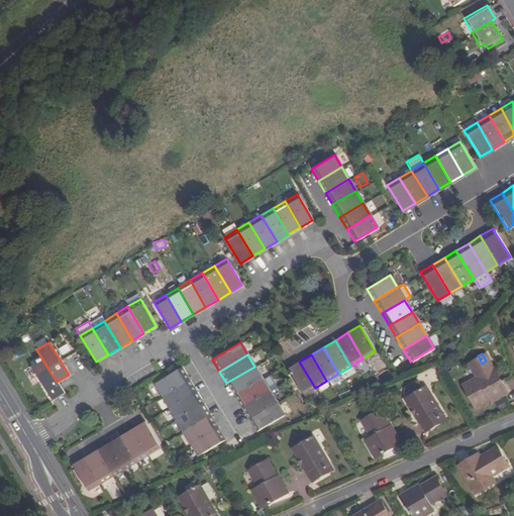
[(474,406),(488,397),(492,394),(494,396),(503,389),(497,378),(494,380),(488,371),(491,369),(486,360),(482,364),(478,355),(466,364),(474,376),(460,384),(474,406)]
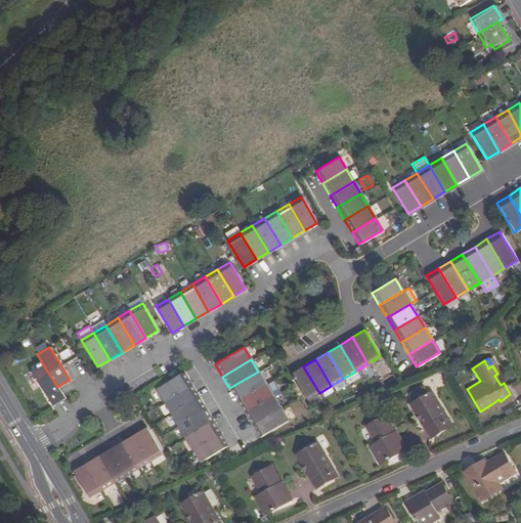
[(60,393),(57,387),(43,364),(31,372),(51,405),(58,400),(63,397),(60,393)]
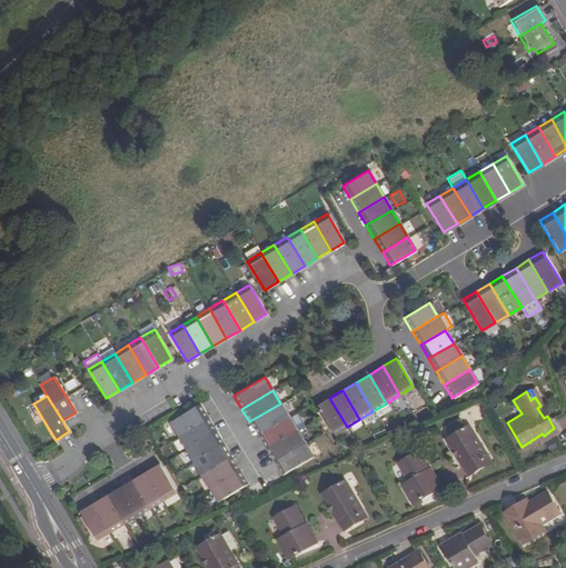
[(334,435),(347,427),(329,398),(316,406),(334,435)]
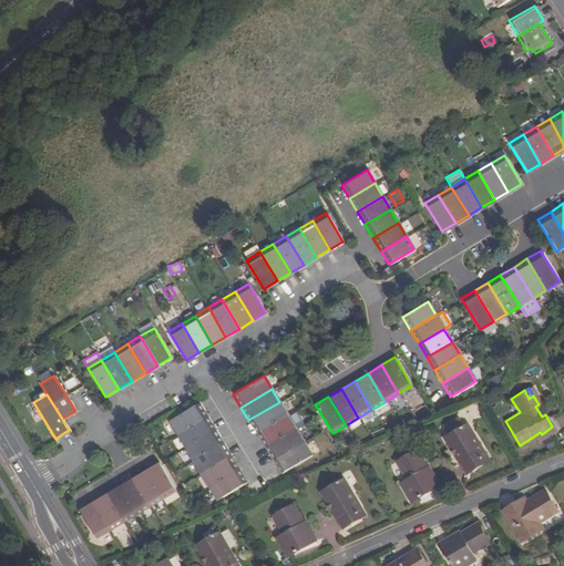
[(167,421),(175,434),(207,415),(198,402),(167,421)]
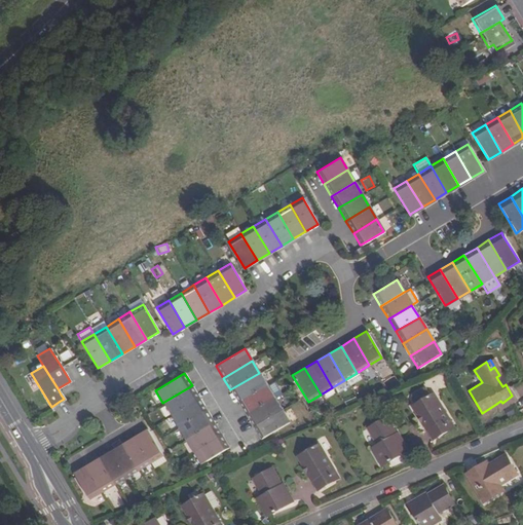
[(237,403),(266,385),(259,373),(230,389),(237,403)]
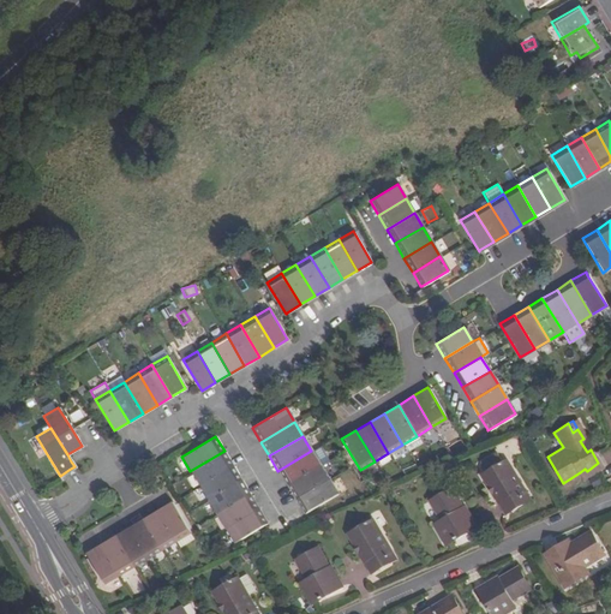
[(591,449),(583,439),(580,441),(587,452),(591,449)]
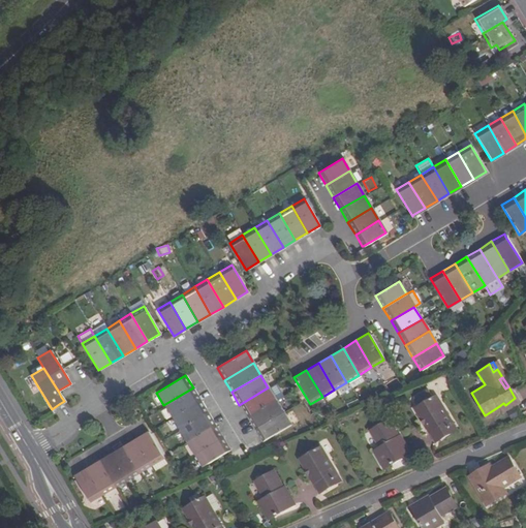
[(271,386),(276,398),(281,396),(276,384),(271,386)]
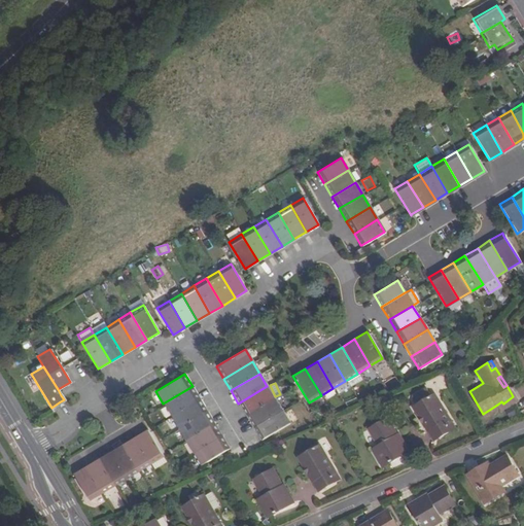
[(193,386),(163,404),(170,416),(200,398),(193,386)]
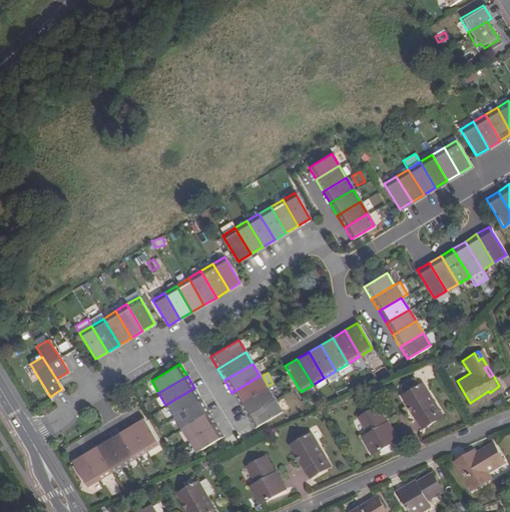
[(231,393),(238,404),(267,388),(260,376),(231,393)]
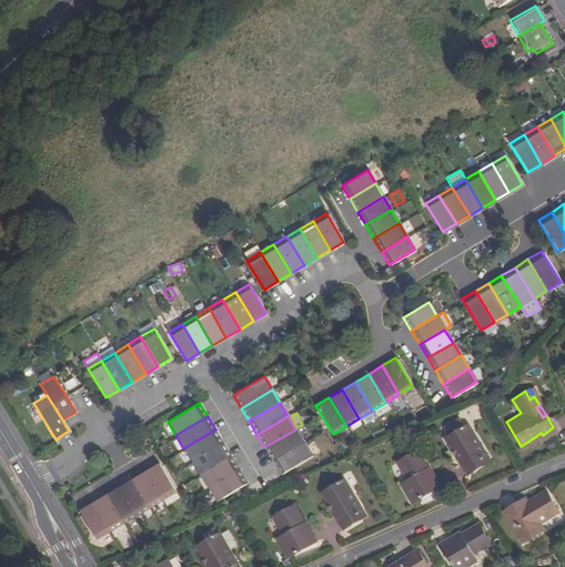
[(444,438),(466,476),(488,462),(466,424),(444,438)]
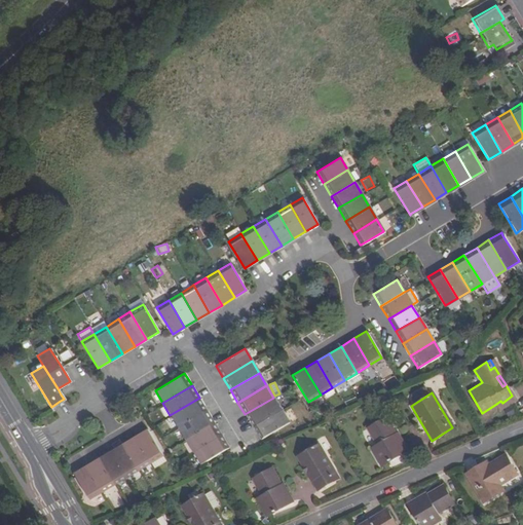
[(170,415),(177,427),(207,410),(199,398),(170,415)]
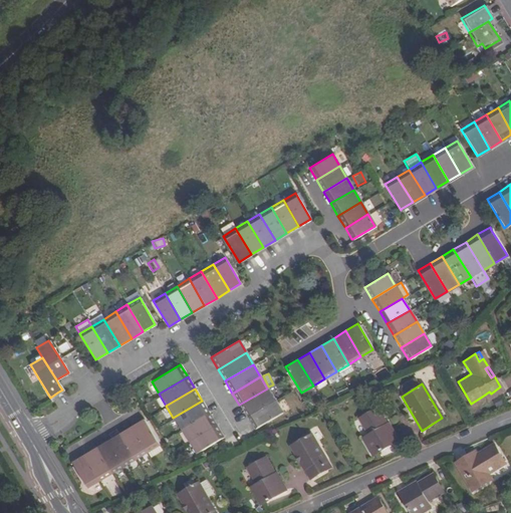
[(239,405),(246,417),(274,400),(267,389),(239,405)]
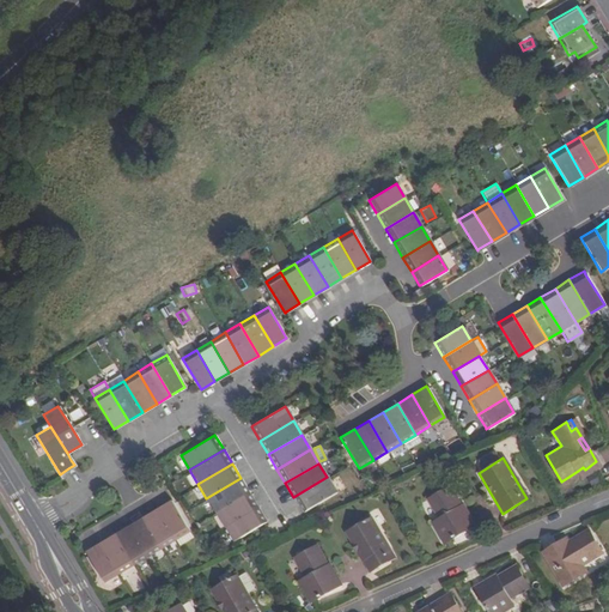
[(293,497),(302,511),(336,491),(327,477),(293,497)]
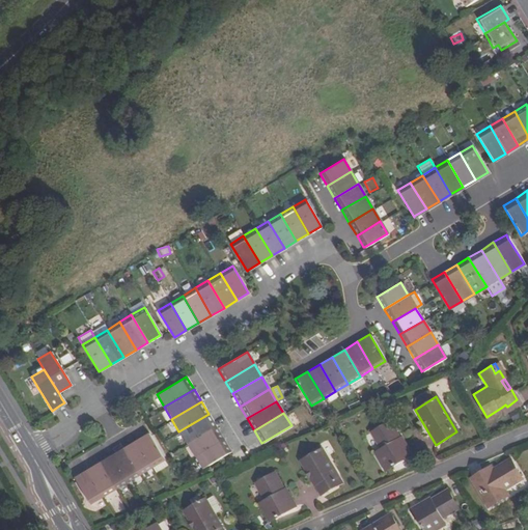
[(209,414),(178,431),(187,444),(216,426),(209,414)]
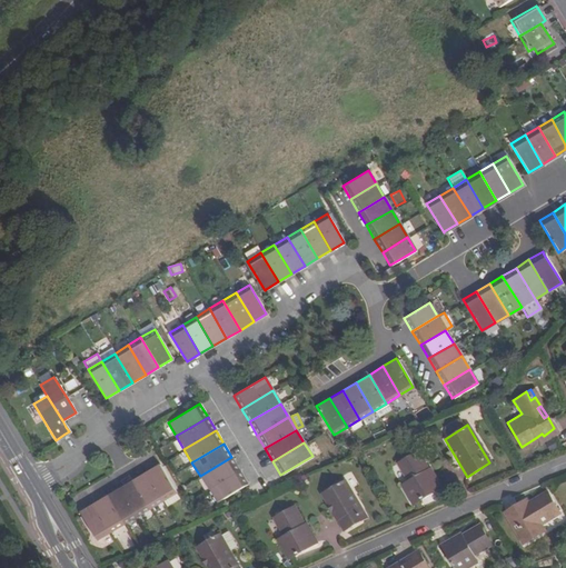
[(408,485),(400,489),(410,506),(438,489),(428,474),(424,476),(423,472),(426,470),(415,451),(395,464),(406,481),(408,485)]
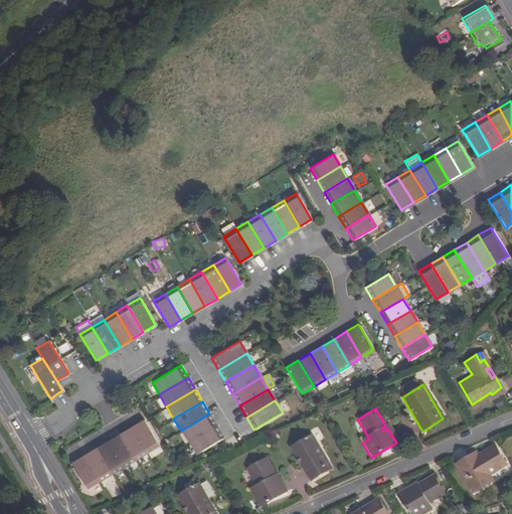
[(209,413),(181,431),(188,443),(216,425),(209,413)]
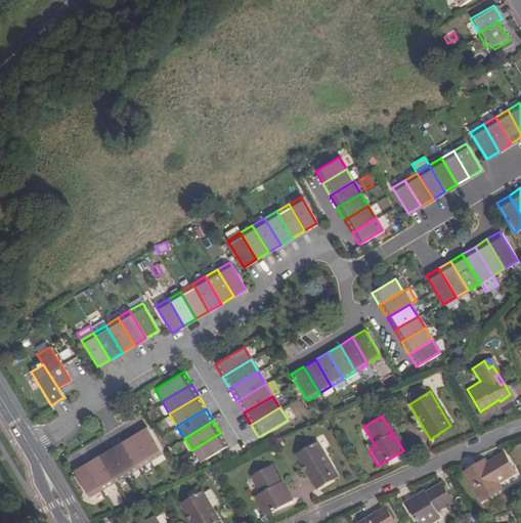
[(133,434),(149,461),(162,453),(145,426),(133,434)]
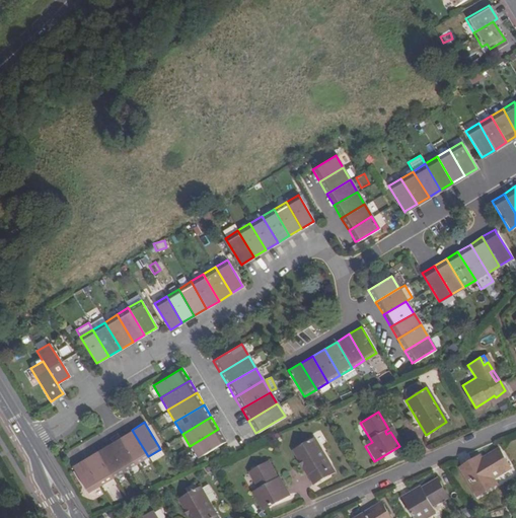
[(225,440),(218,429),(190,446),(197,458),(224,441),(225,440)]
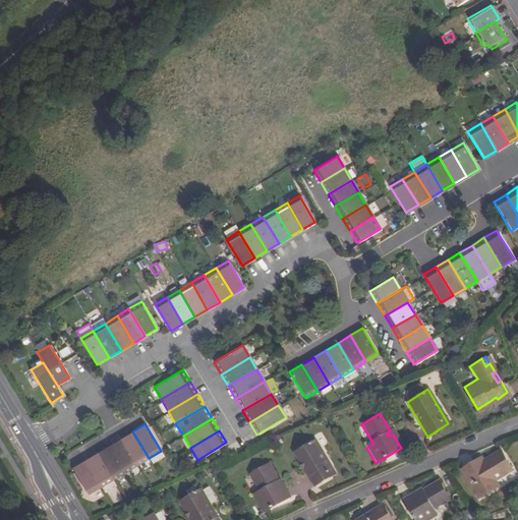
[(120,439),(136,465),(149,458),(132,431),(120,439)]
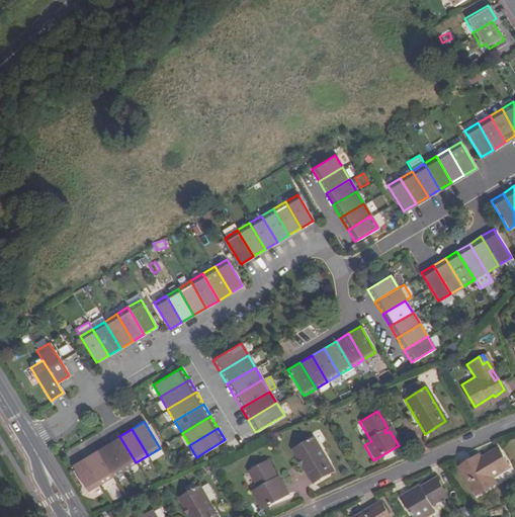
[(290,447),(311,482),(331,468),(311,435),(290,447)]
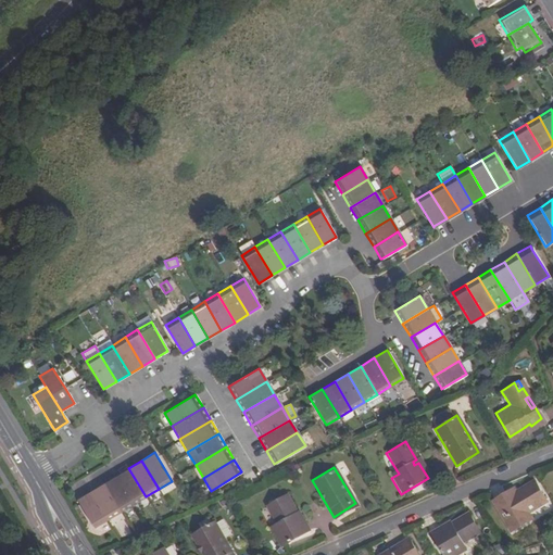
[(115,476),(133,504),(146,496),(128,468),(115,476)]
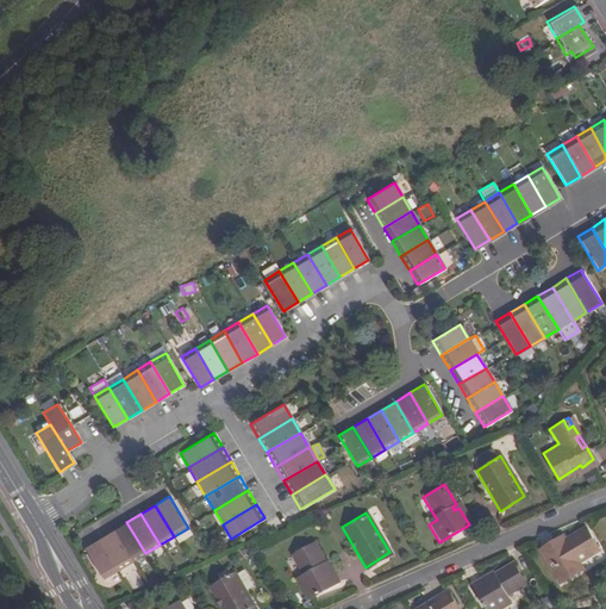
[(112,530),(131,561),(145,553),(126,522),(112,530)]
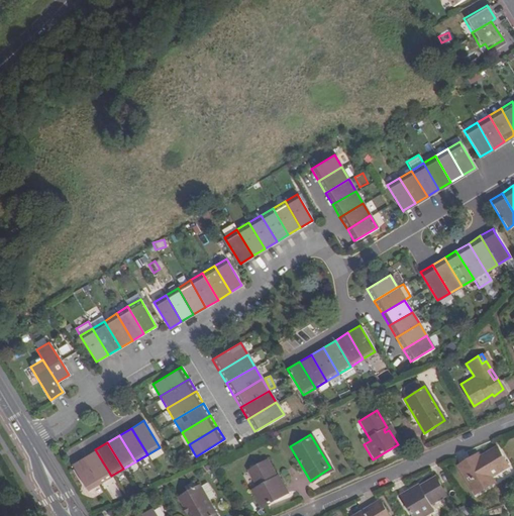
[(471,460),(469,456),(457,465),(475,493),(492,482),(487,475),(497,469),(498,471),(508,465),(502,455),(500,456),(498,453),(501,452),(496,444),(478,455),(471,460)]
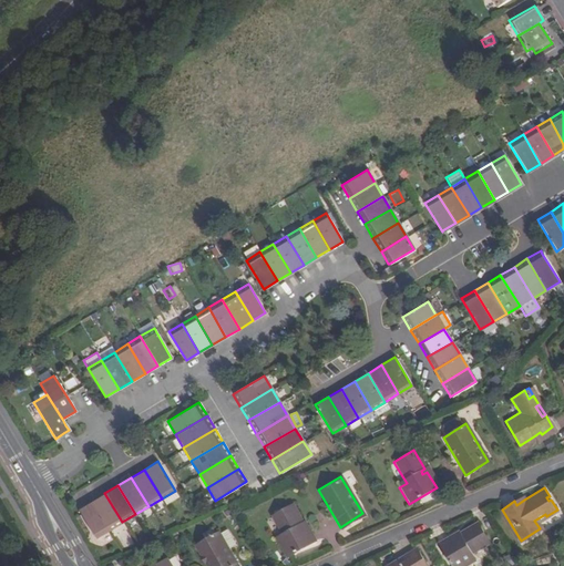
[(162,498),(165,504),(178,496),(175,491),(162,498)]
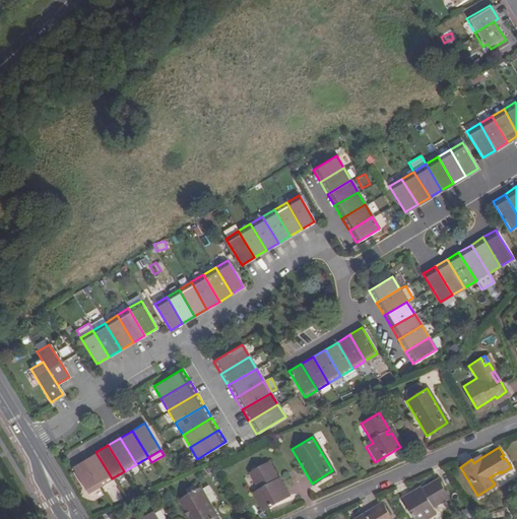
[(100,485),(112,478),(95,452),(83,459),(100,485)]
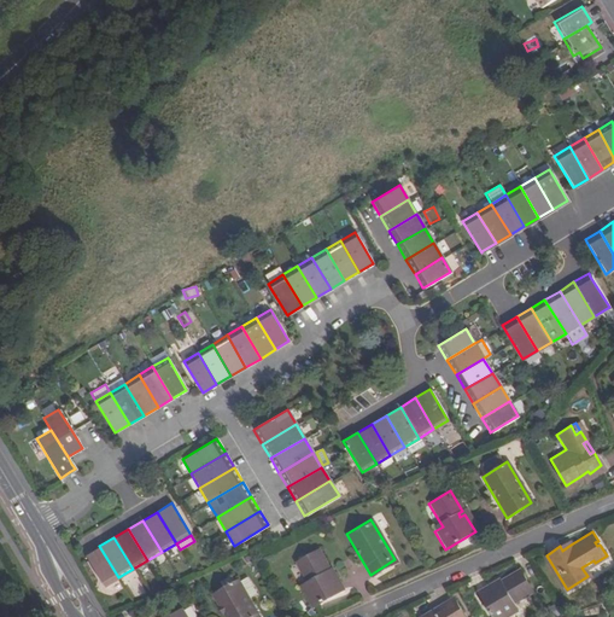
[(104,587),(118,577),(99,546),(85,554),(104,587)]
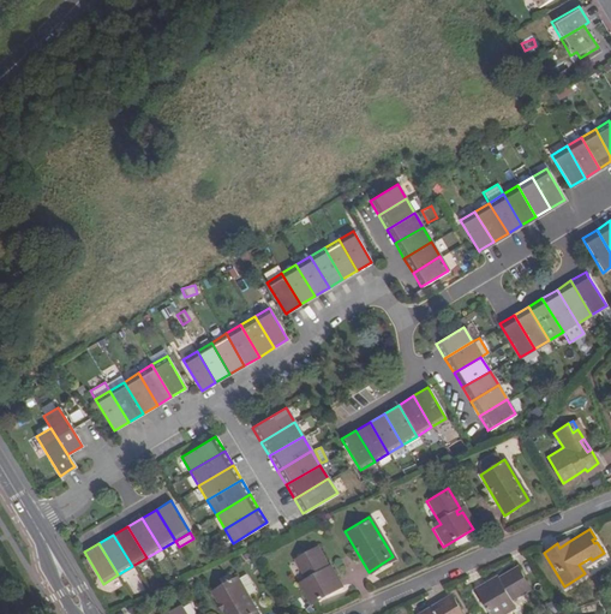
[(292,560),(305,580),(306,583),(299,588),(310,604),(340,586),(329,571),(325,573),(324,570),(327,568),(313,547),(292,560)]
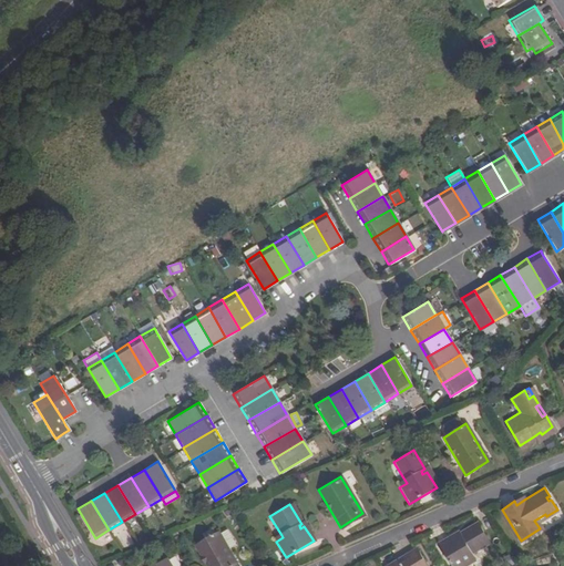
[(534,521),(540,528),(542,527),(537,522),(546,516),(545,514),(534,521)]
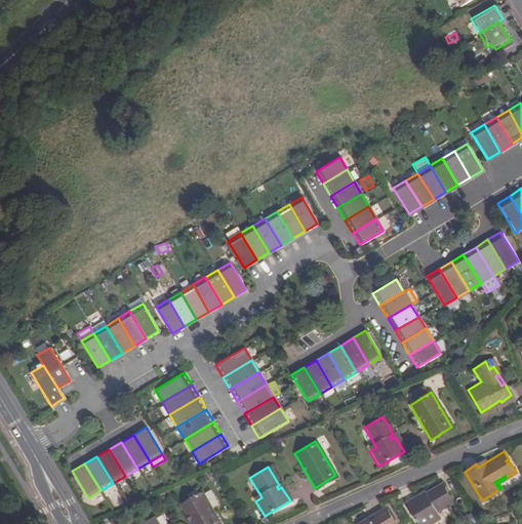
[(433,514),(436,512),(453,501),(441,483),(425,492),(422,494),(419,492),(405,501),(418,523),(426,523),(436,519),(433,514)]
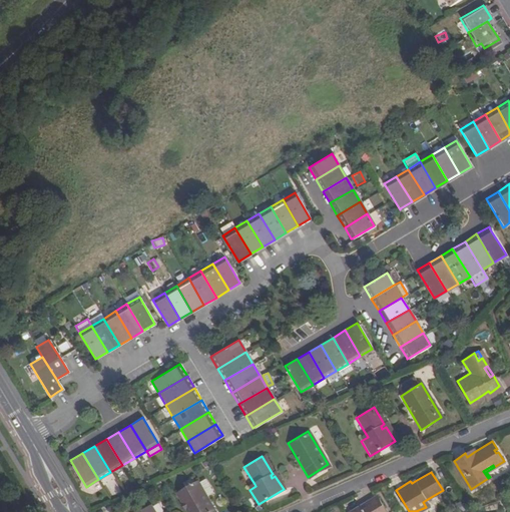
[(176,492),(187,511),(215,511),(197,480),(176,492)]
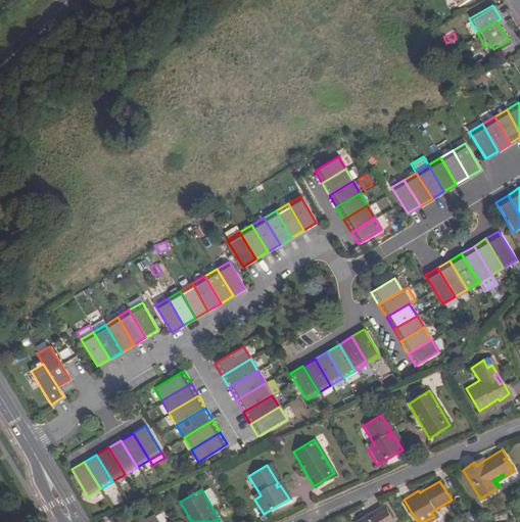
[(385,521),(384,520),(387,518),(380,507),(353,521),(385,521)]
